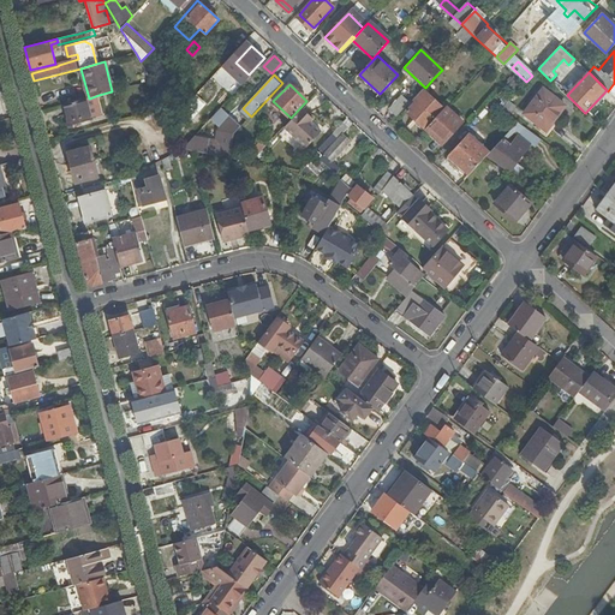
[(565,105),(542,88),(524,114),(547,130),(565,105)]
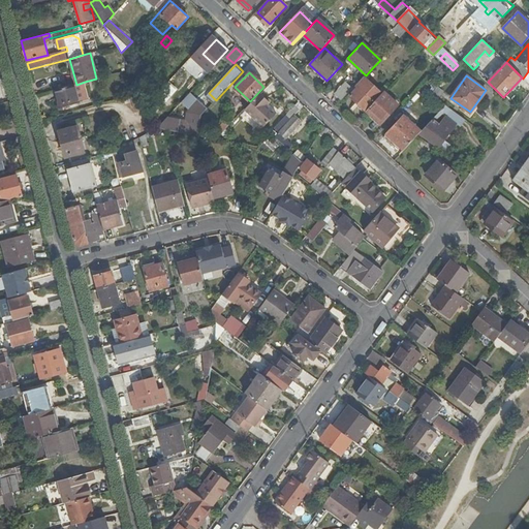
[(360,105),(367,112),(381,95),(364,78),(362,80),(356,86),(359,88),(350,96),(356,102),(360,105)]
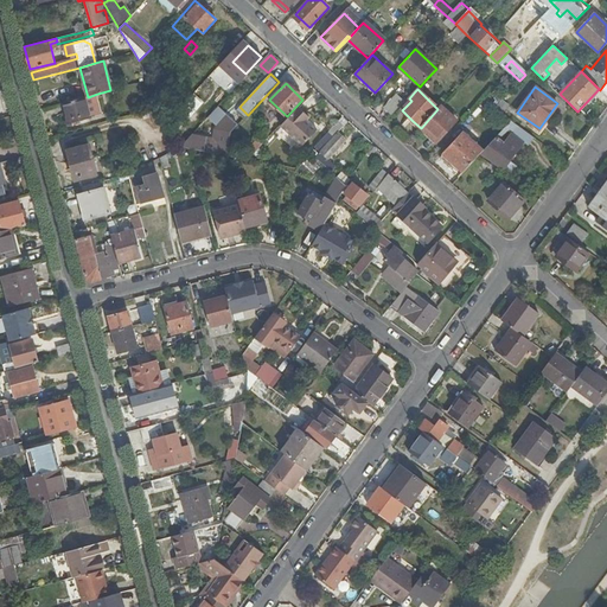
[(87,97),(91,117),(103,115),(97,94),(88,97),(87,97)]
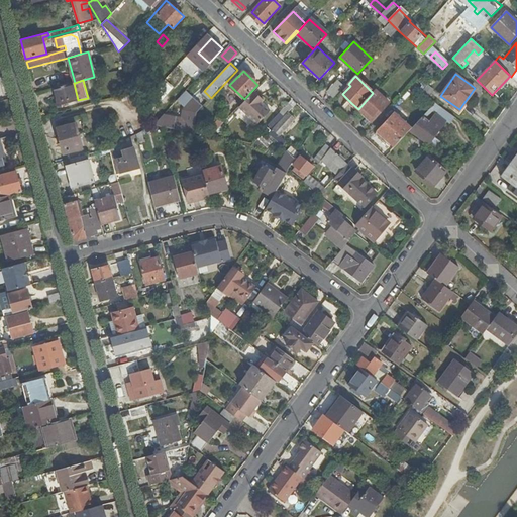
[(147,100),(150,111),(173,88),(165,81),(147,100)]
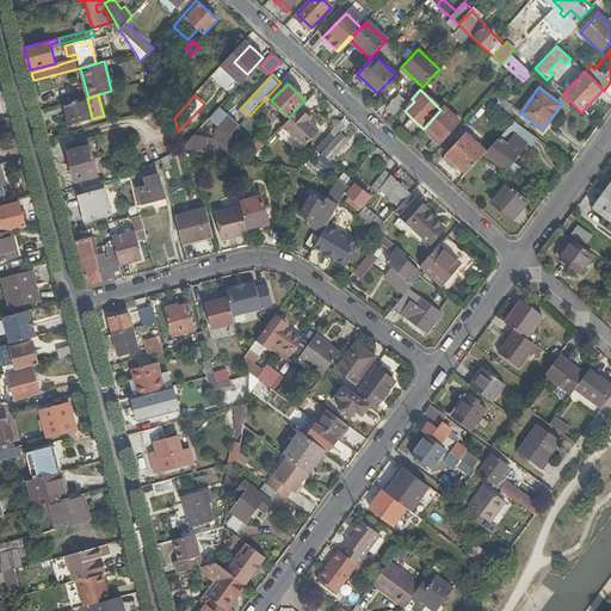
[(388,107),(396,116),(407,103),(400,96),(388,107)]
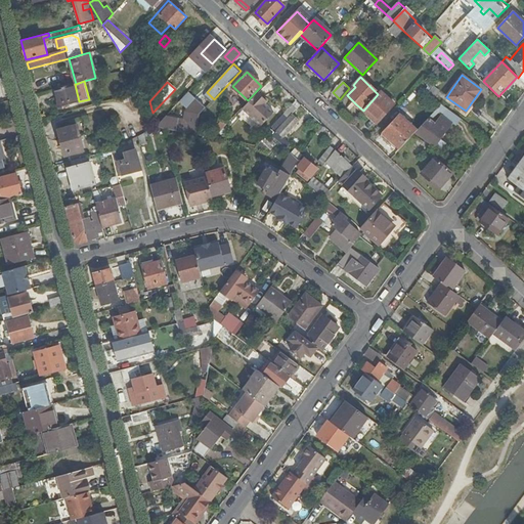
[(75,84),(55,89),(60,106),(79,101),(75,84)]
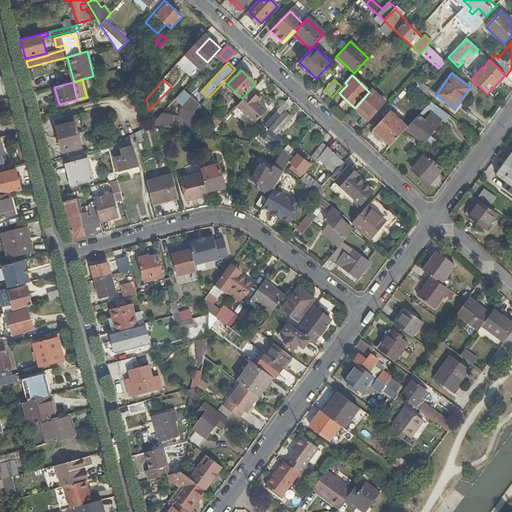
[(416,92),(423,97),(429,89),(423,85),(416,92)]
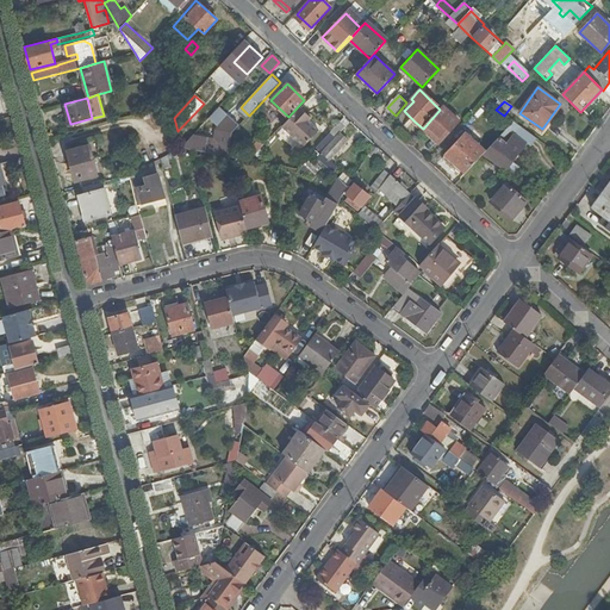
[(221,106),(210,118),(219,126),(218,129),(216,138),(193,135),(182,148),(191,149),(229,156),(232,132),(241,124),(221,106)]
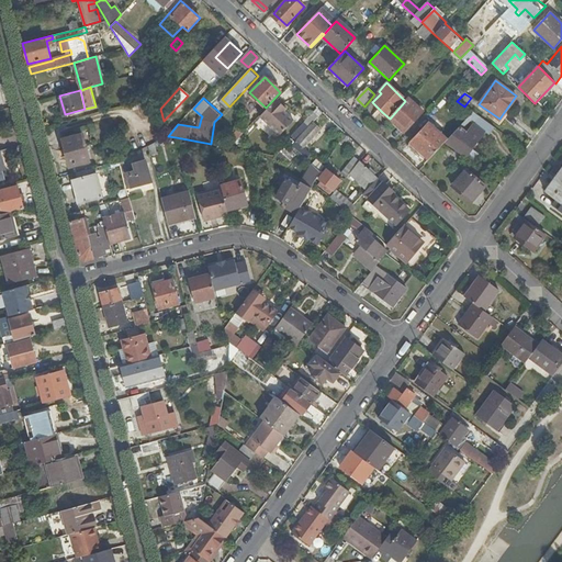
[(405,101),(390,119),(404,132),(423,112),(408,98),(405,101)]
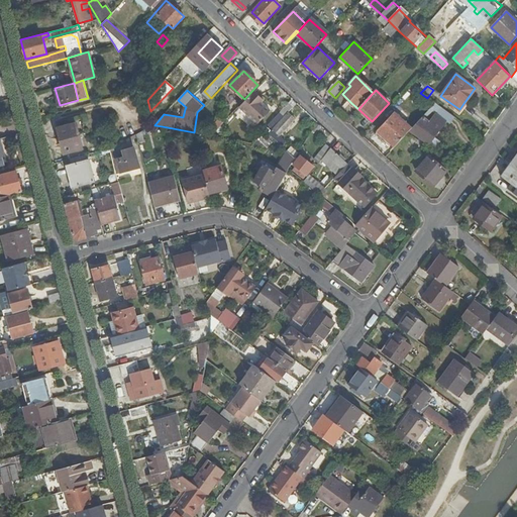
[(253,91),(230,116),(249,133),(262,120),(252,111),(264,99),(253,91)]
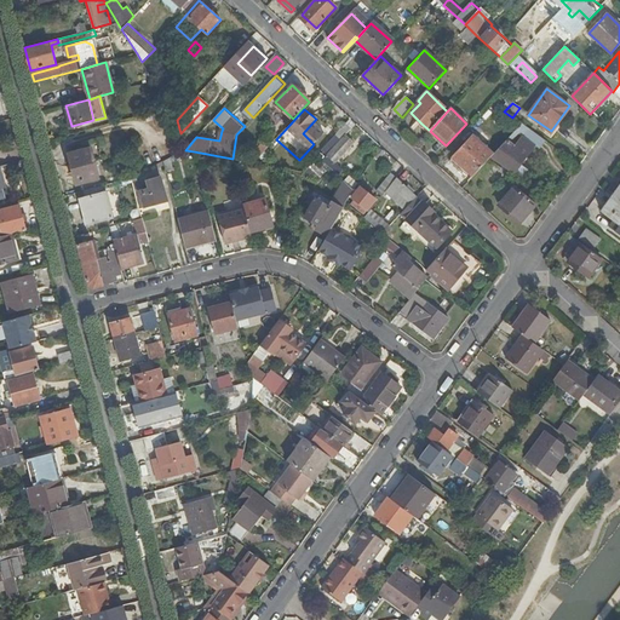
[(356,124),(351,119),(346,122),(345,125),(350,130),(356,124)]
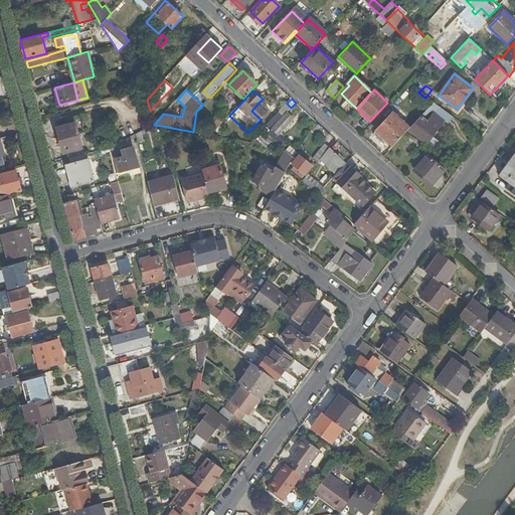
[(449,124),(453,118),(434,103),(409,129),(408,130),(427,144),(433,137),(444,121),(449,124)]
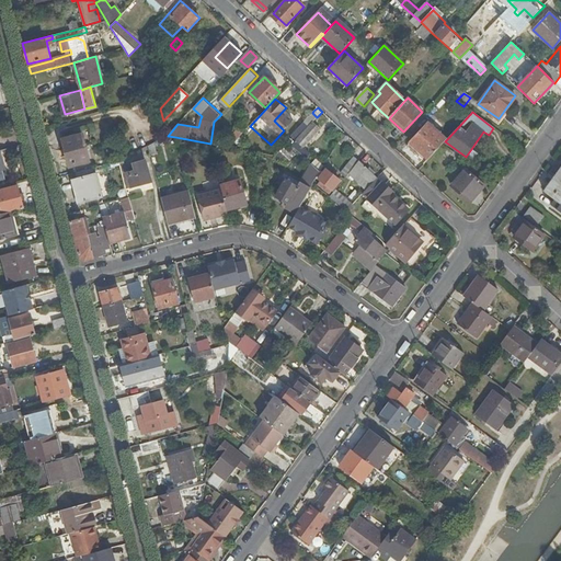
[(298,128),(292,136),(295,139),(292,144),(305,157),(309,152),(304,147),(320,128),(312,122),(317,117),(312,113),(298,128)]
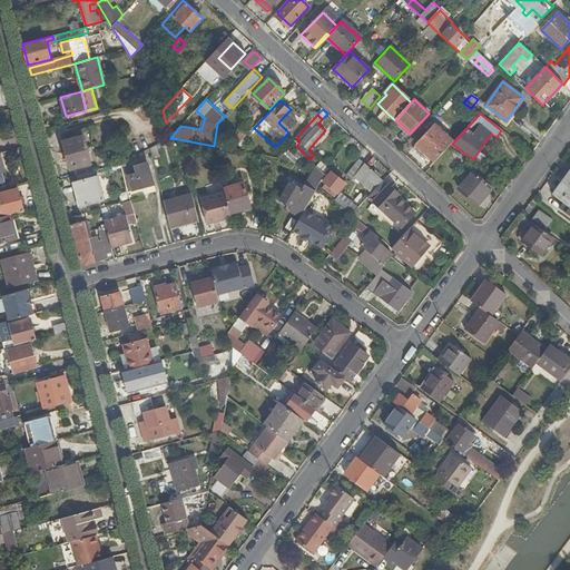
[(434,163),(450,146),(452,144),(453,143),(435,125),(416,145),(434,163)]
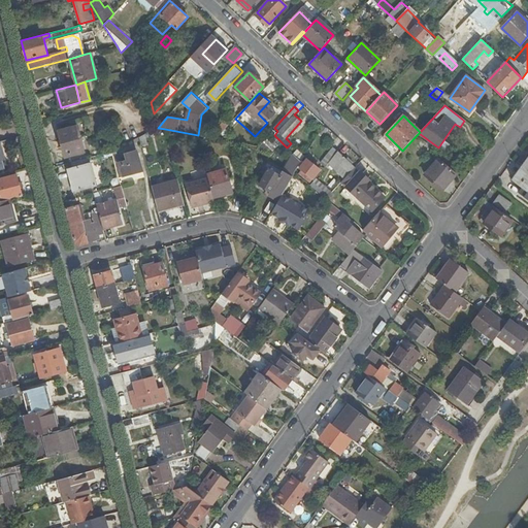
[(85,151),(77,126),(58,131),(65,156),(85,151)]
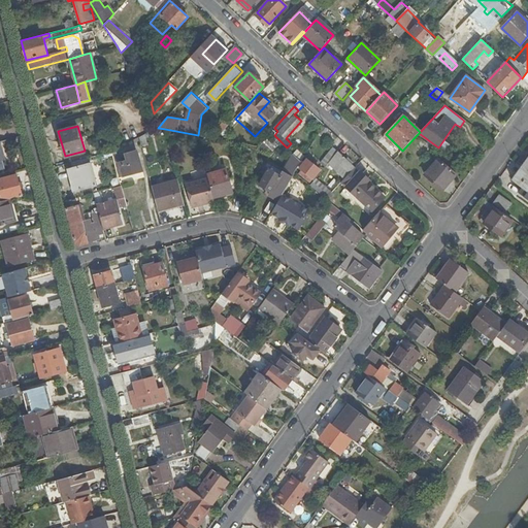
[(402,151),(386,134),(383,137),(400,153),(402,151)]
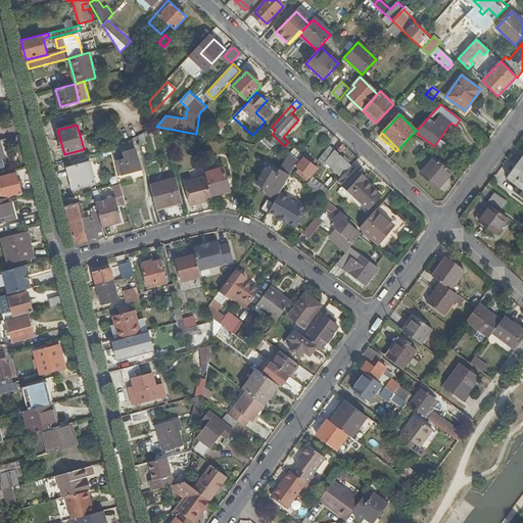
[(446,144),(439,139),(434,146),(440,151),(446,144)]
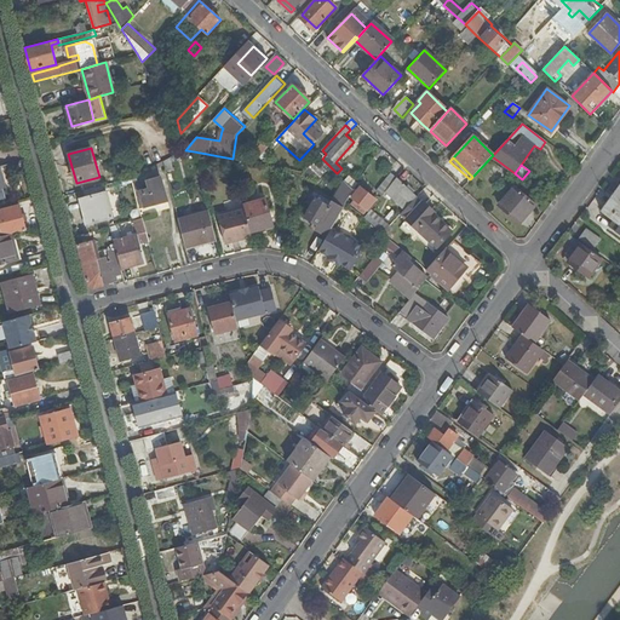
[(384,183),(390,187),(397,178),(391,173),(384,183)]
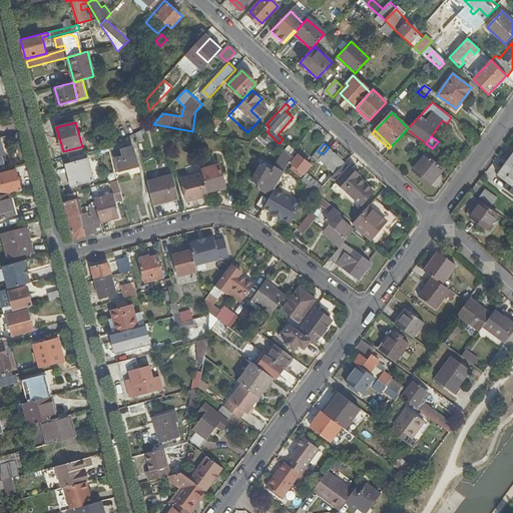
[(123,156),(112,159),(116,174),(139,168),(133,146),(121,149),(123,156)]
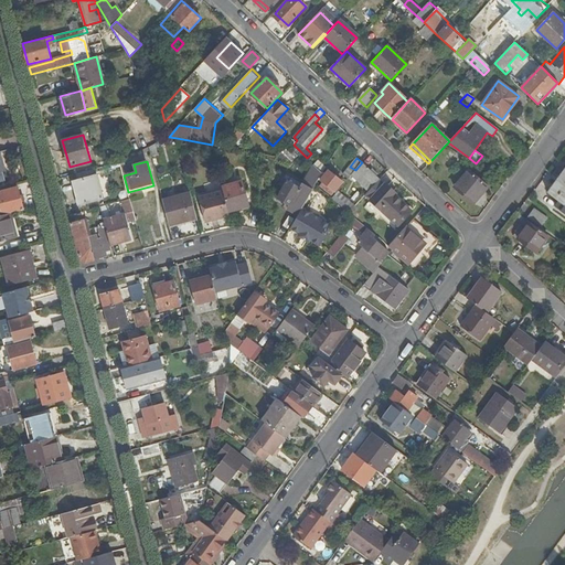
[(380,180),(362,162),(355,170),(351,176),(370,192),(380,180)]
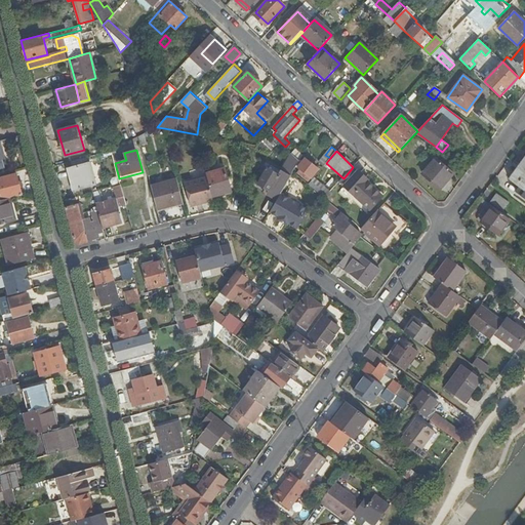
[(299,162),(291,154),(281,171),(271,165),(269,169),(268,168),(258,184),(270,191),(269,194),(278,200),(293,172),(299,162)]
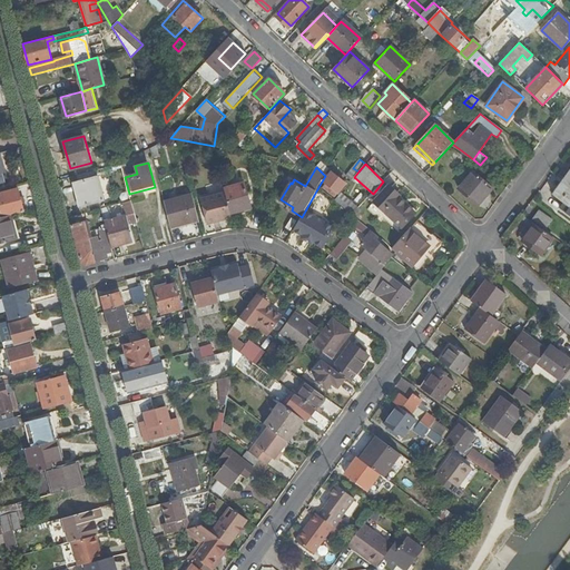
[(345,184),(335,175),(338,170),(335,168),(324,182),(325,183),(323,185),(335,195),(345,184)]
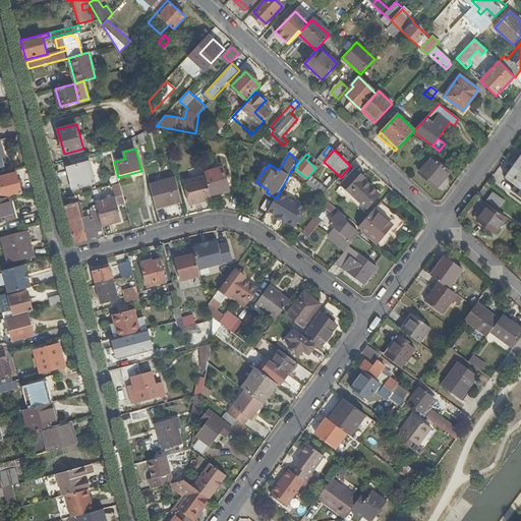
[(316,162),(322,165),(324,162),(328,157),(323,154),(316,162)]
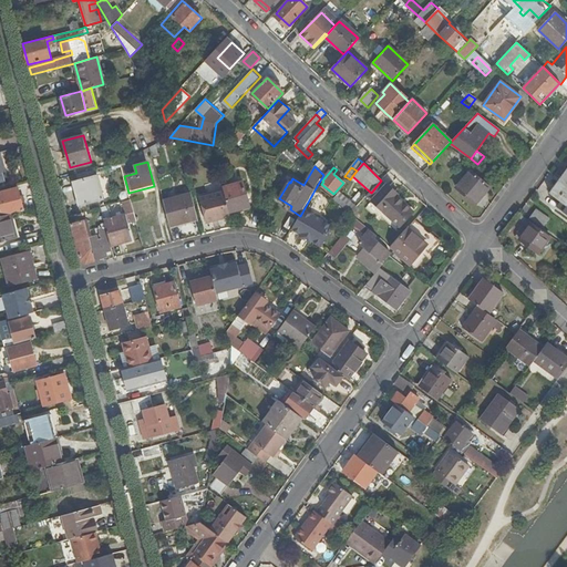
[(490,188),(471,171),(455,188),(475,205),(490,188)]
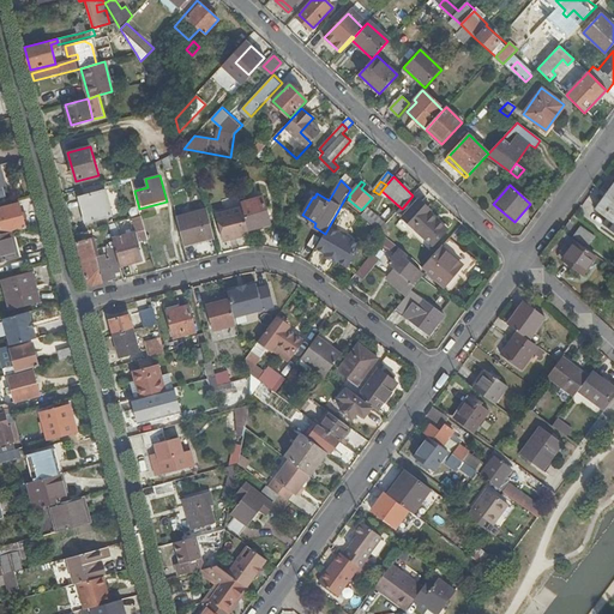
[(112,216),(106,191),(79,198),(86,223),(112,216)]
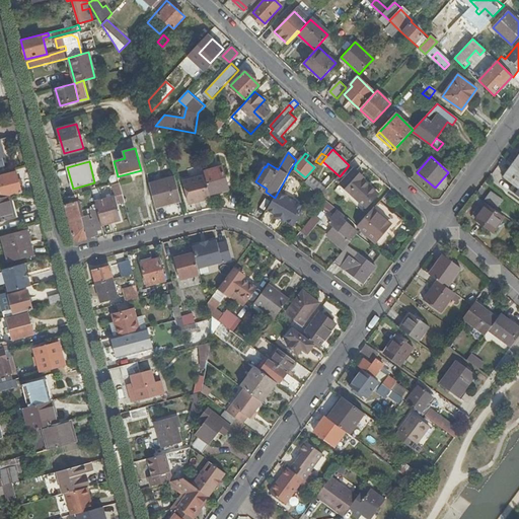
[(518,189),(518,168),(514,164),(504,177),(512,183),(518,189)]
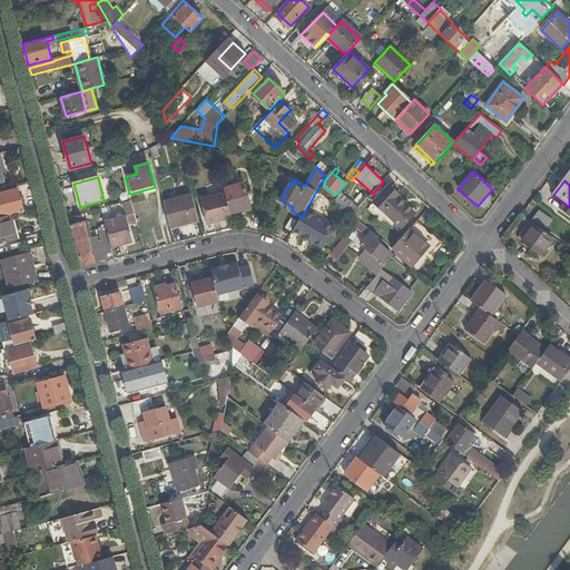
[(246,184),(225,189),(225,194),(232,216),(253,209),(246,184)]
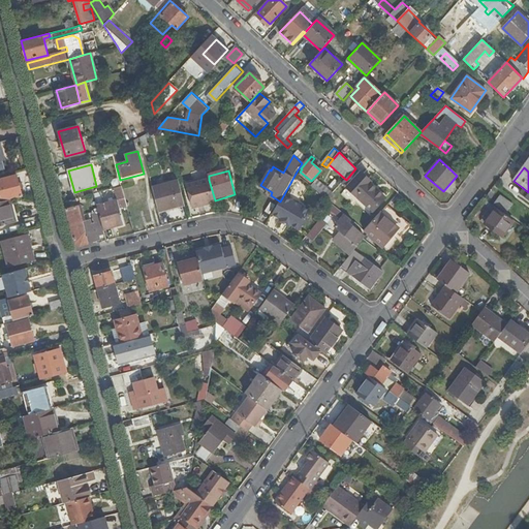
[(386,196),(361,172),(343,190),(369,214),(386,196)]
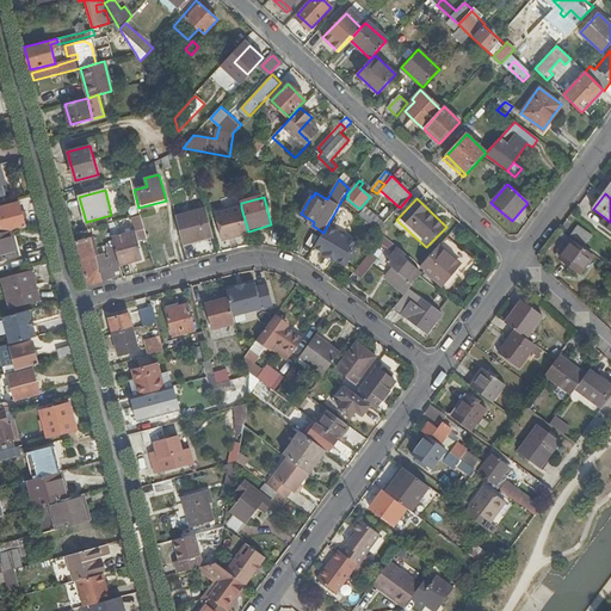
[(0,233),(11,230),(25,227),(19,203),(0,208),(0,224),(1,229),(0,229),(0,233)]
